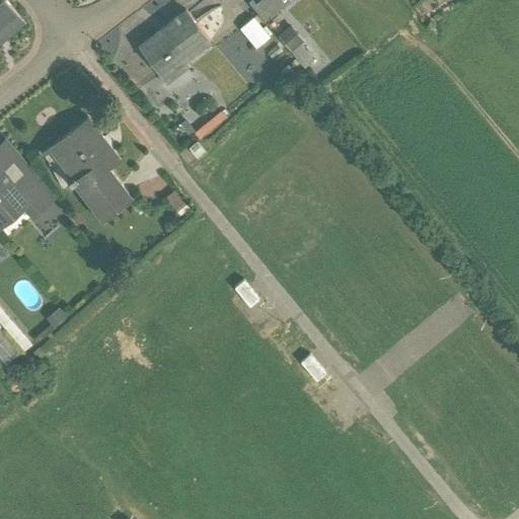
[(8,0),(0,0),(0,39),(1,39),(0,36),(0,31),(21,14),(8,0)]
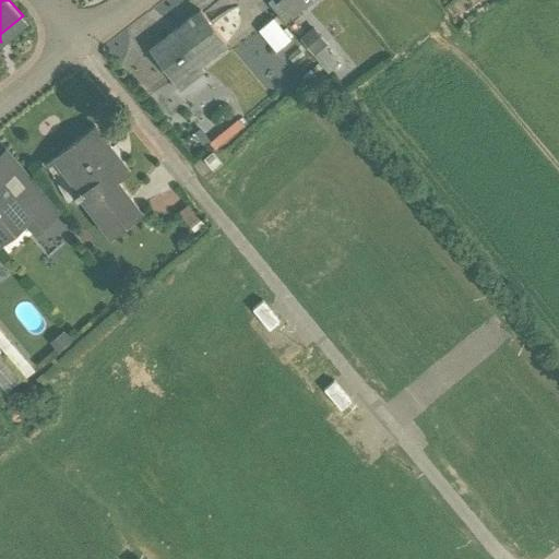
[(284,0),(266,0),(268,0),(286,23),(298,13),(296,10),(294,11),(284,0)]
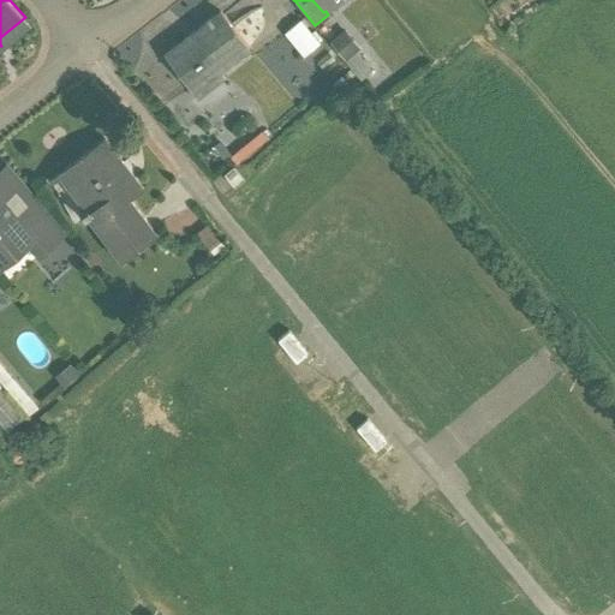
[(338,0),(312,0),(323,12),(326,11),(338,0)]
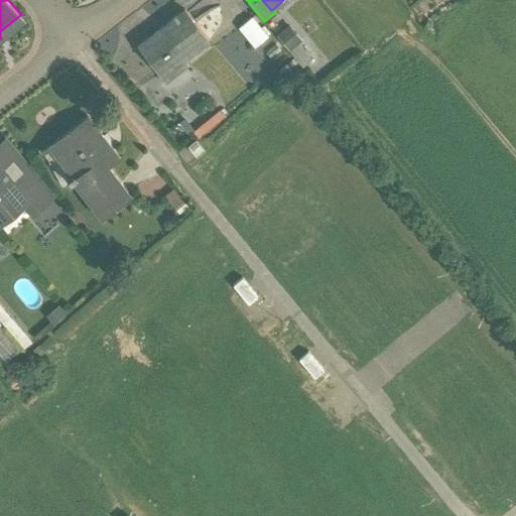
[(186,11),(157,33),(155,31),(138,44),(161,76),(208,40),(186,11)]
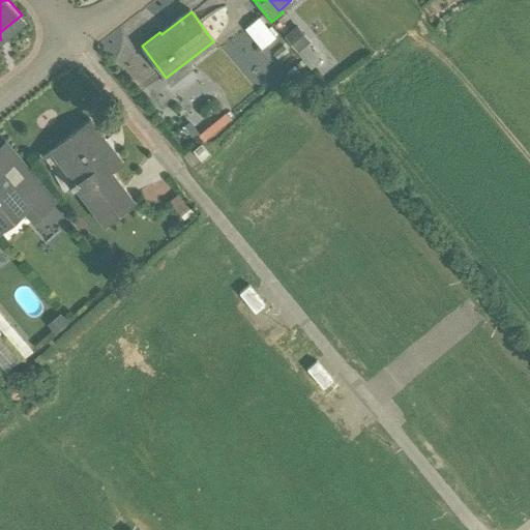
[(122,160),(90,118),(51,149),(75,179),(68,184),(70,187),(75,184),(105,224),(135,200),(111,170),(122,160)]
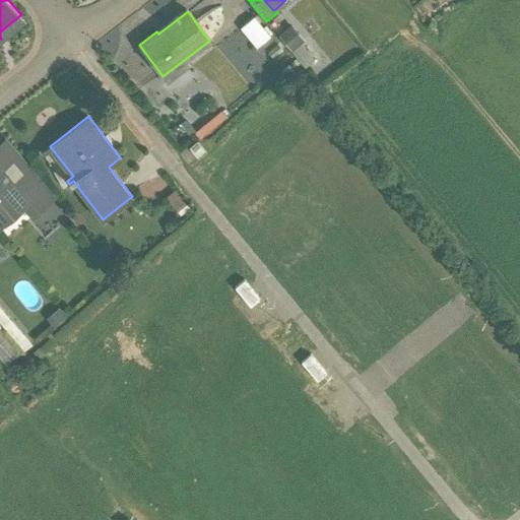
[(198,140),(189,146),(198,157),(206,150),(198,140)]
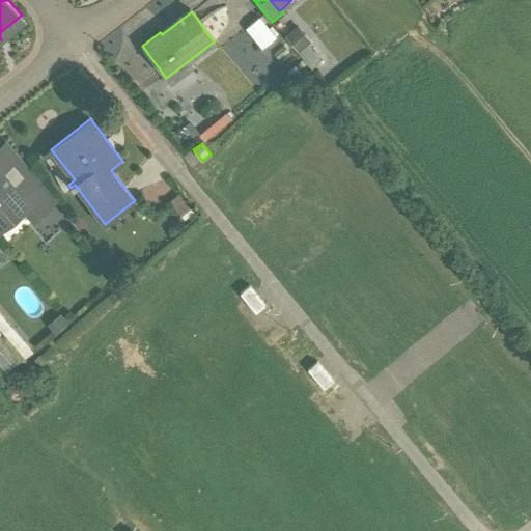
[(17,185),(0,165),(0,215),(11,205),(17,213),(26,204),(30,201),(17,185)]
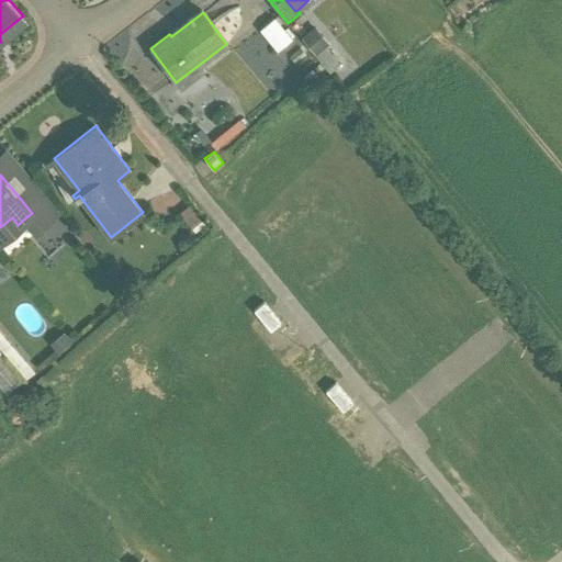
[(34,181),(18,195),(32,213),(27,216),(36,228),(58,211),(34,181)]
